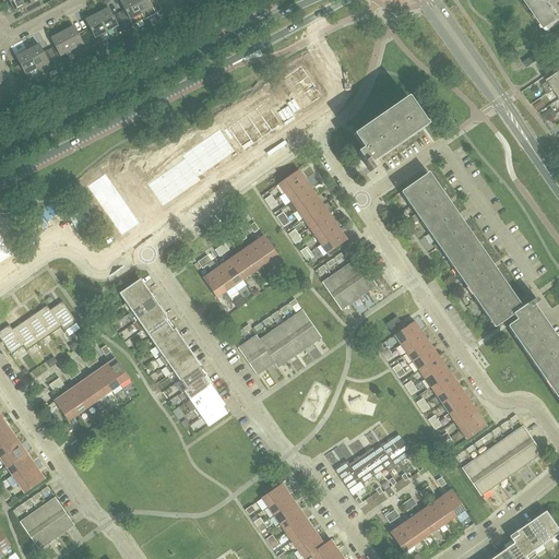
[(43,6),(38,0),(10,0),(10,1),(15,12),(23,8),(26,14),(43,6)]
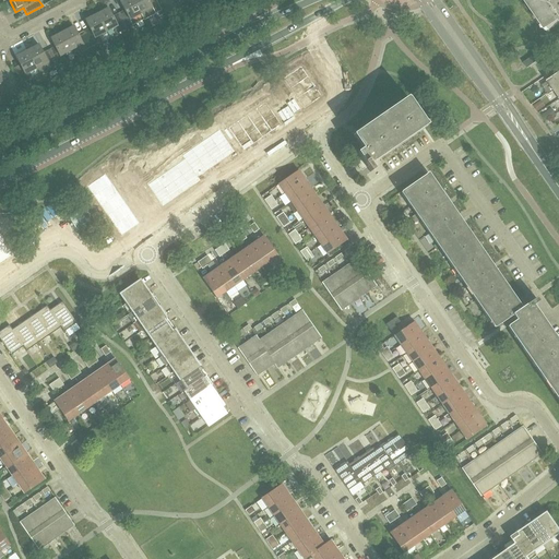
[(144,20),(141,14),(133,0),(123,0),(120,2),(125,11),(118,14),(126,30),(137,24),(144,20)]
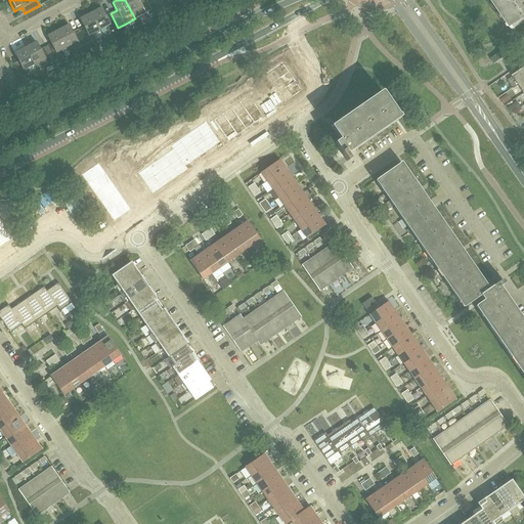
[(125,0),(132,13),(135,18),(151,10),(145,0),(125,0)]
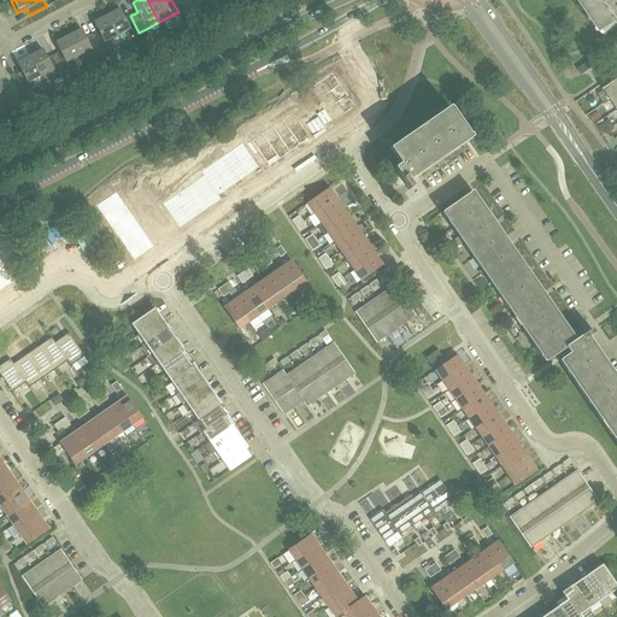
[(213,0),(215,1),(201,9),(205,17),(235,1),(233,0),(213,0)]
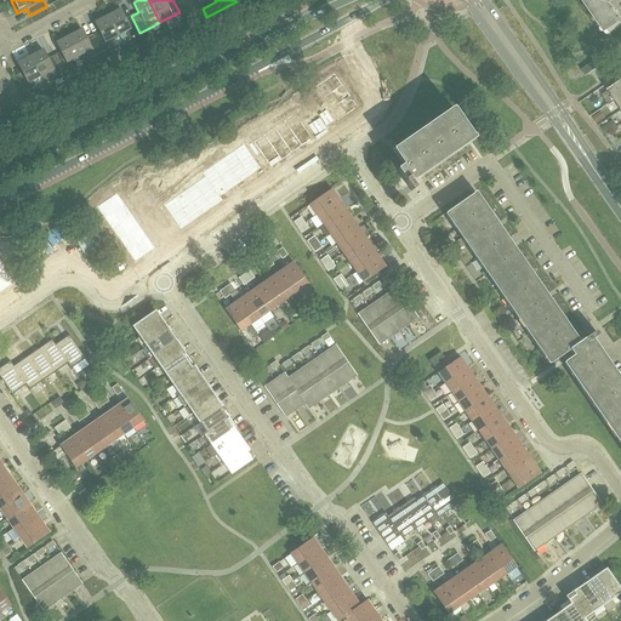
[(620,0),(582,0),(607,35),(610,34),(620,26),(620,0)]
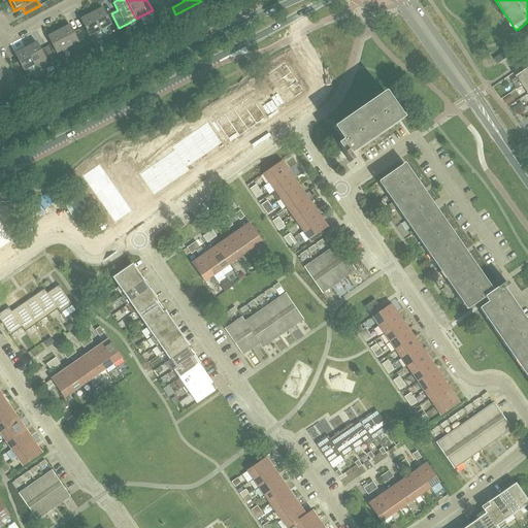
[(102,7),(91,13),(100,31),(107,28),(109,32),(119,28),(111,13),(106,17),(102,7)]
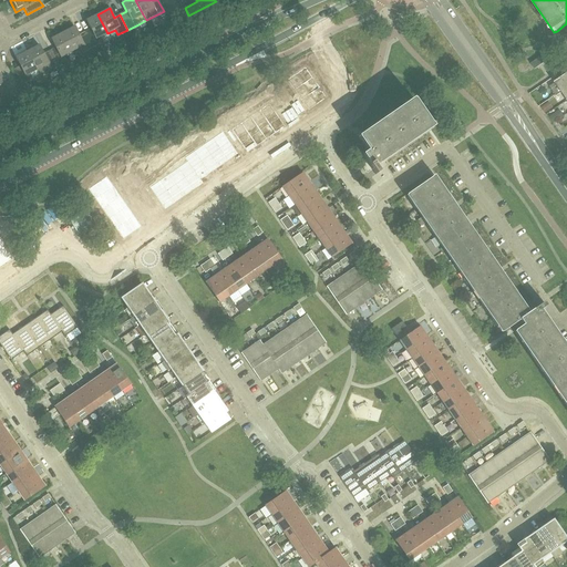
[(99,49),(98,45),(103,42),(101,38),(107,33),(98,14),(86,20),(91,29),(84,32),(93,48),(95,50),(99,49)]
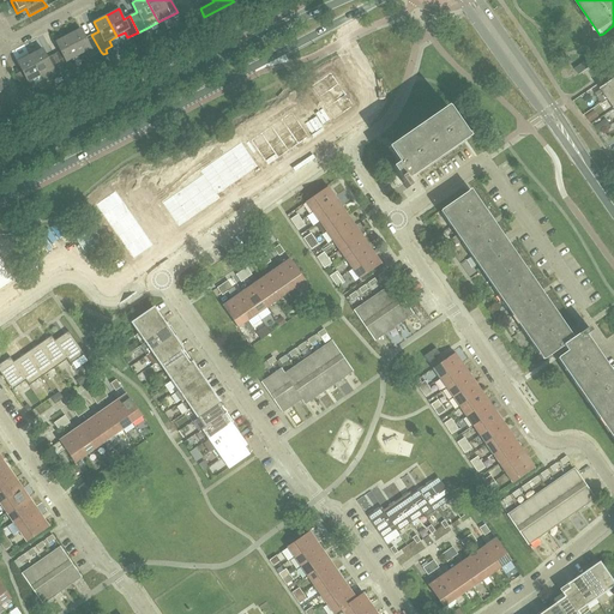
[(80,29),(67,36),(78,55),(86,52),(90,58),(101,52),(91,35),(85,38),(80,29)]
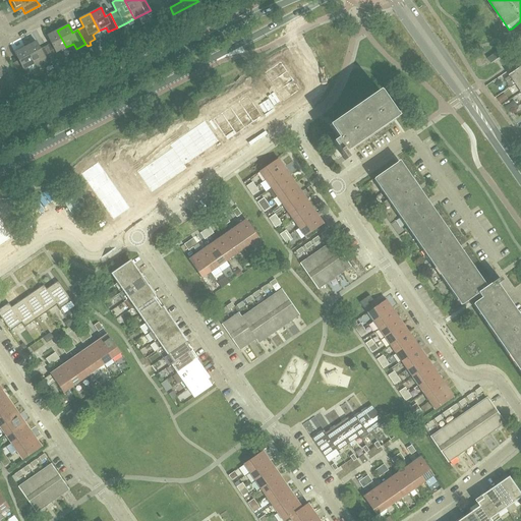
[(60,51),(66,47),(57,31),(47,36),(51,44),(46,47),(53,61),(62,56),(60,51)]
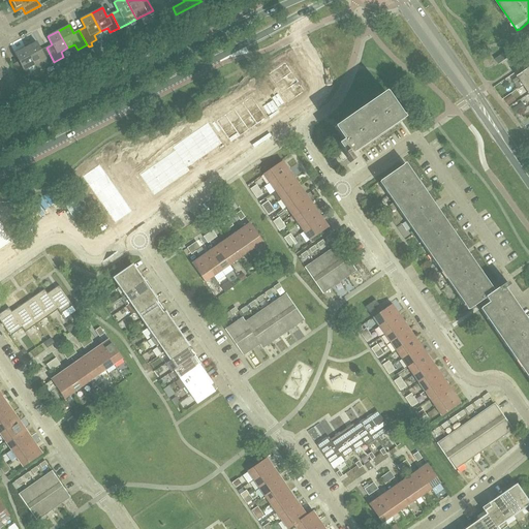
[(36,42),(26,48),(35,65),(41,62),(44,67),(54,62),(47,48),(41,51),(36,42)]
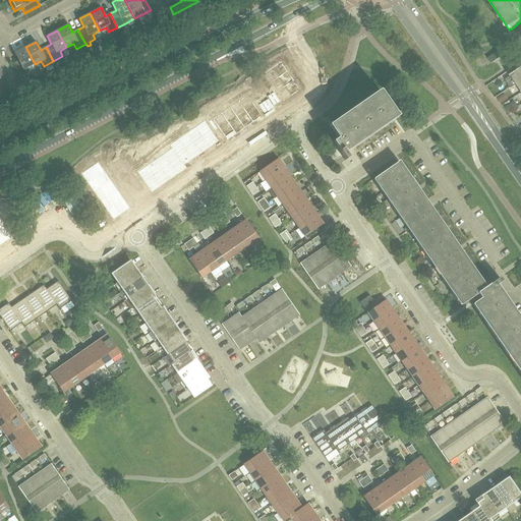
[(27,67),(35,64),(25,47),(14,53),(18,61),(13,64),(20,78),(31,73),(27,67)]
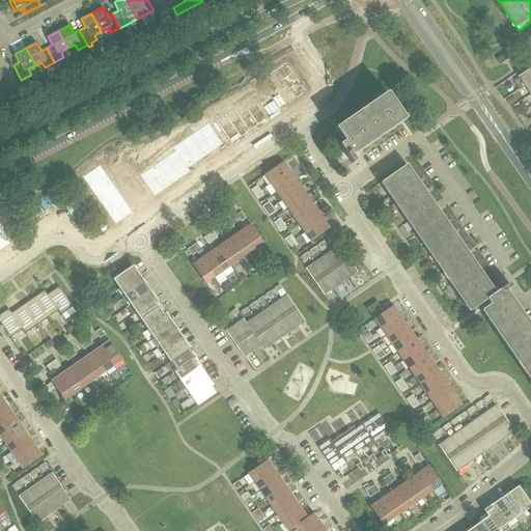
[(500,65),(510,58),(507,53),(497,60),(500,65)]
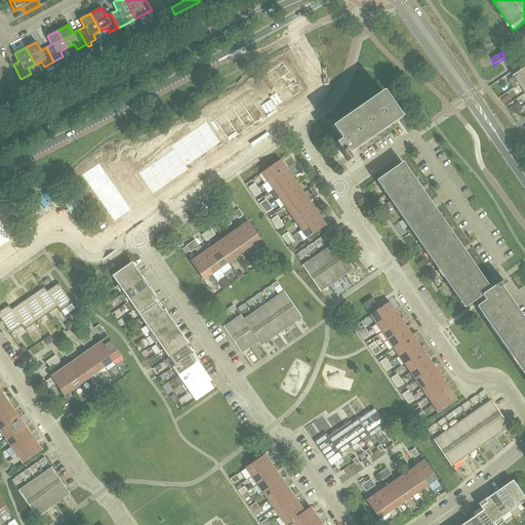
[(283,63),(266,74),(273,84),(289,72),(283,63)]
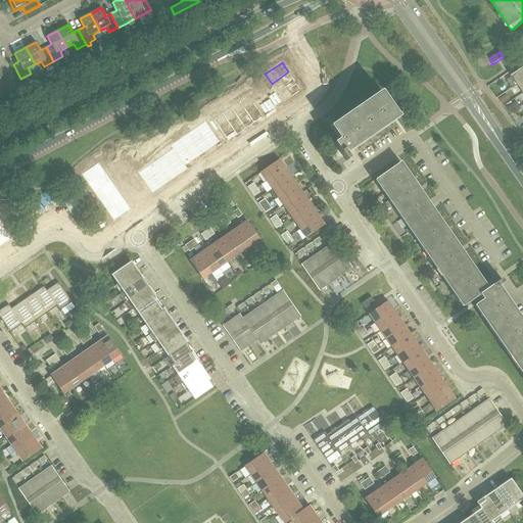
[(522,67),(512,76),(518,85),(522,80),(522,67)]
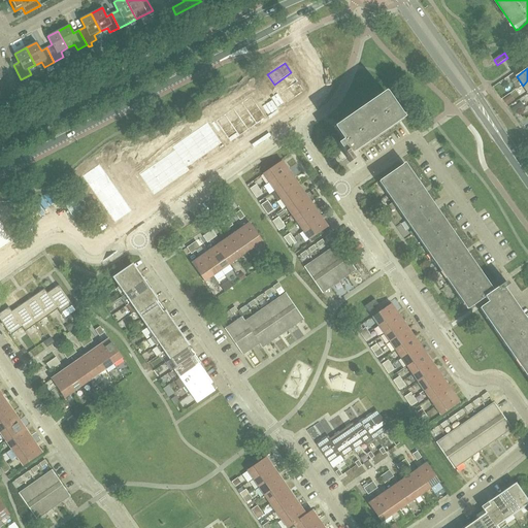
[(291,72),(274,85),(281,94),(298,81),(291,72)]
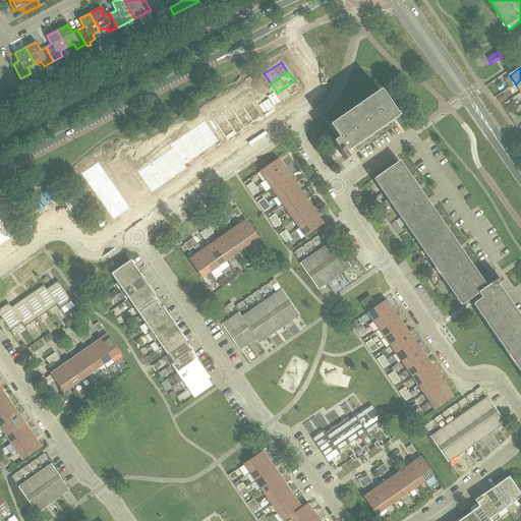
[(294,80),(277,93),(284,102),(300,91),(294,80)]
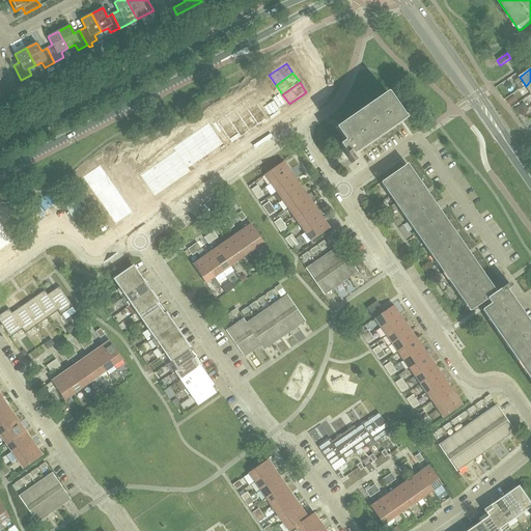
[(0,94),(0,92),(0,100),(1,100),(4,105),(16,99),(10,89),(0,94)]
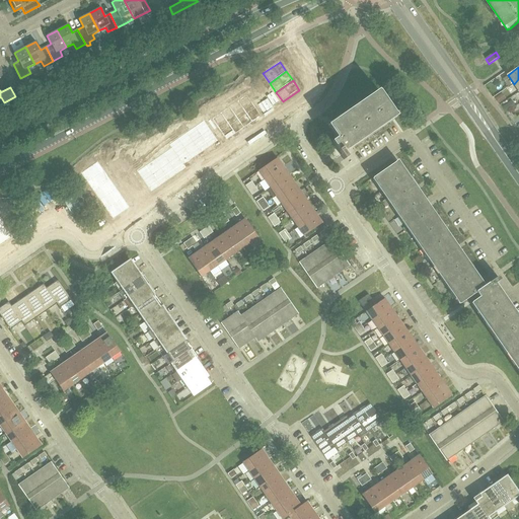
[(338,151),(341,155),(344,160),(348,158),(345,153),(347,151),(345,149),(395,115),(379,91),(378,90),(327,126),(328,127),(337,139),(331,142),(335,147),(331,149),(335,153),(338,151)]
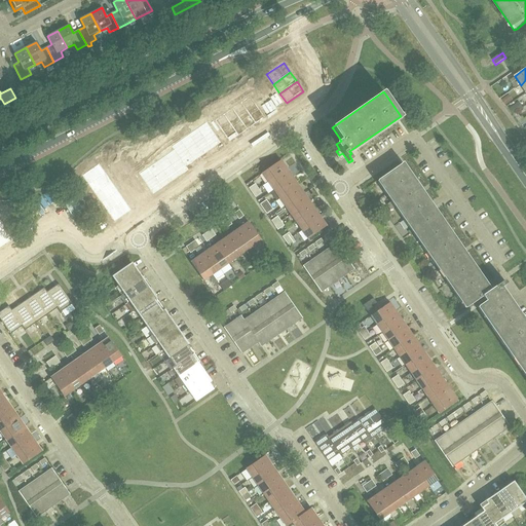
[(510,95),(502,100),(506,105),(513,100),(510,95)]
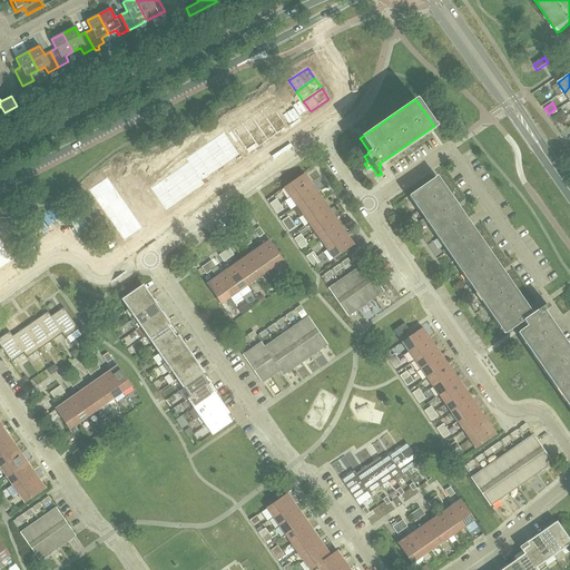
[(272,105),(262,111),(277,134),(287,127),(272,105)]
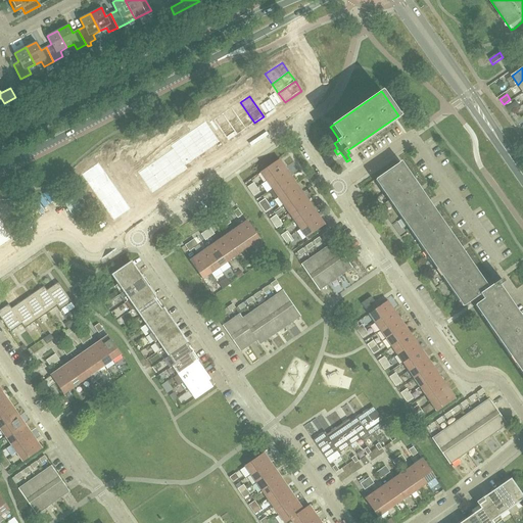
[(240,102),(231,108),(246,129),(254,123),(240,102)]
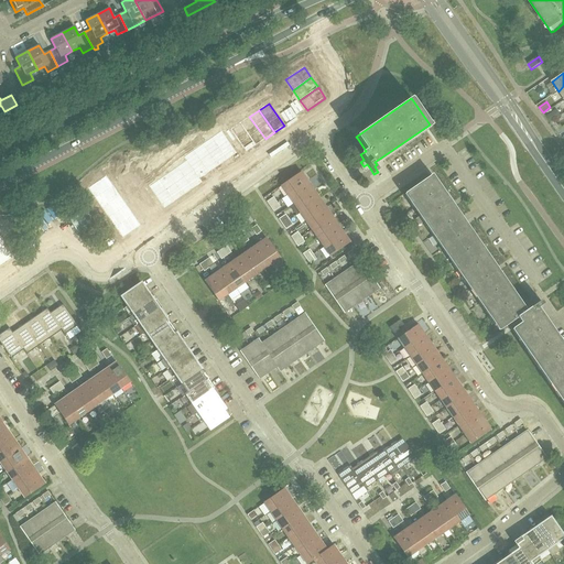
[(552,114),(546,117),(550,122),(555,119),(552,114)]
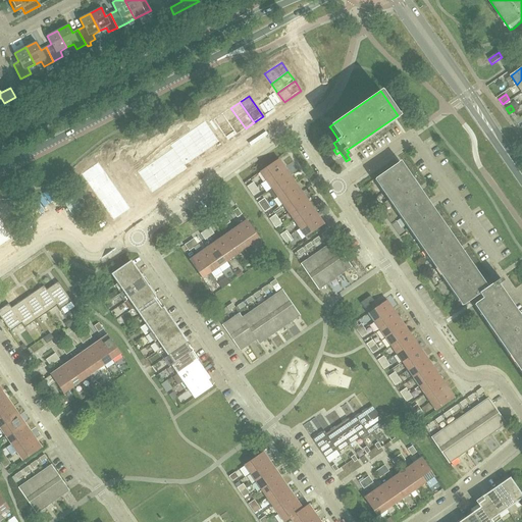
[(230,108),(222,113),(237,135),(246,128),(230,108)]
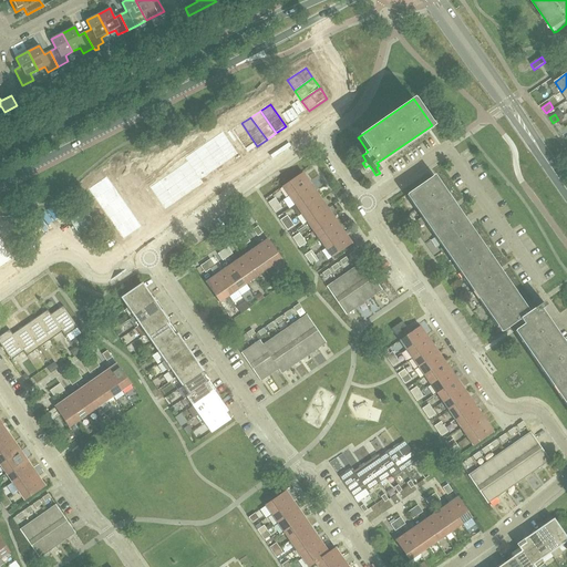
[(241,123),(232,131),(247,153),(257,146),(241,123)]
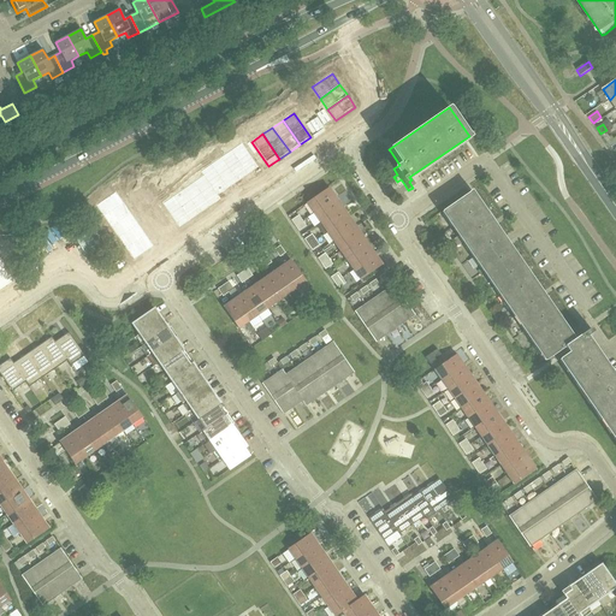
[(242,143),(231,150),(248,175),(259,167),(242,143)]
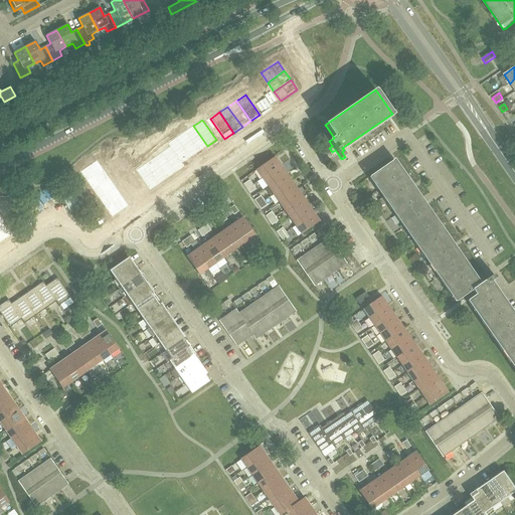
[(193,126),(185,132),(199,152),(207,146),(193,126)]
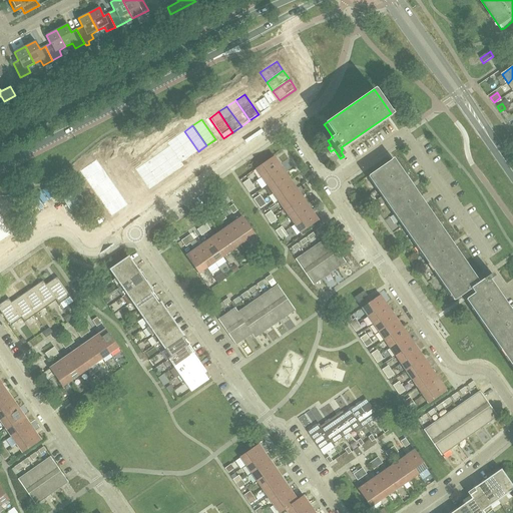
[(184,131),(175,136),(189,157),(198,151),(184,131)]
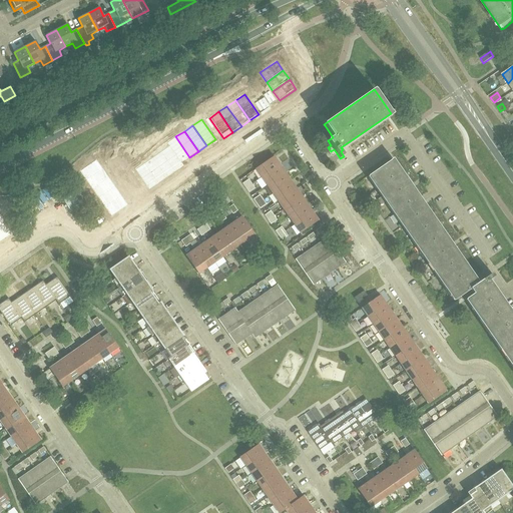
[(175,136),(167,142),(169,145),(181,163),(189,157),(175,136)]
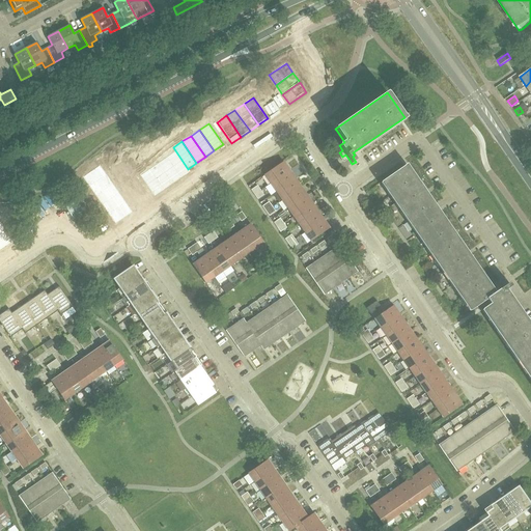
[(175,150),(167,157),(179,176),(182,178),(190,172),(189,170),(188,169),(175,150)]
